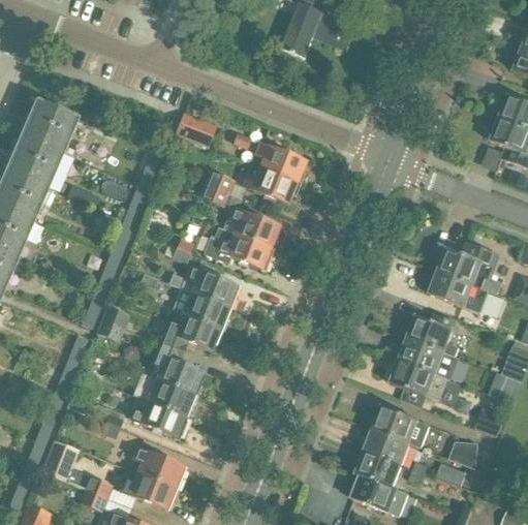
[(288,0),(300,4),(281,50),(305,59),(313,37),(349,52),(359,28),(323,14),(324,11),(312,6),(314,0),(288,0)]
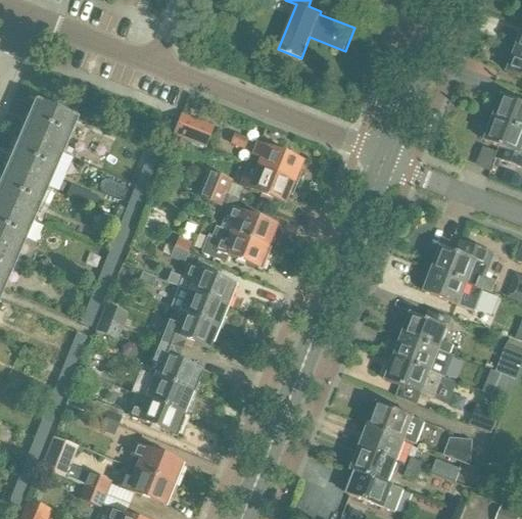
[(521,49),(517,47),(509,69),(521,75),(521,49)]
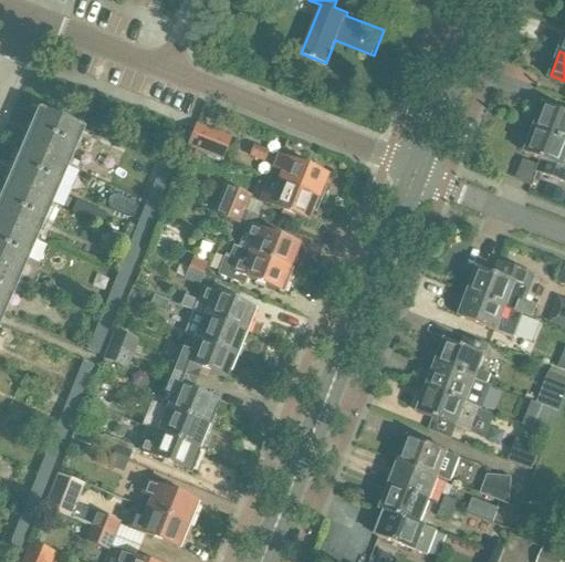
[(564,110),(544,102),(535,126),(564,137),(564,110)]
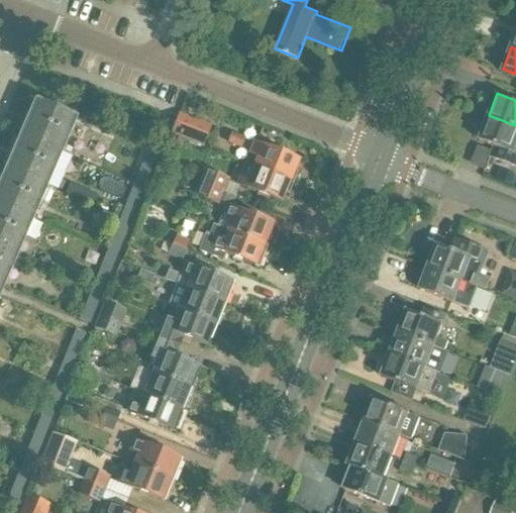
[(36,99),(0,181),(0,290),(76,116),(36,99)]
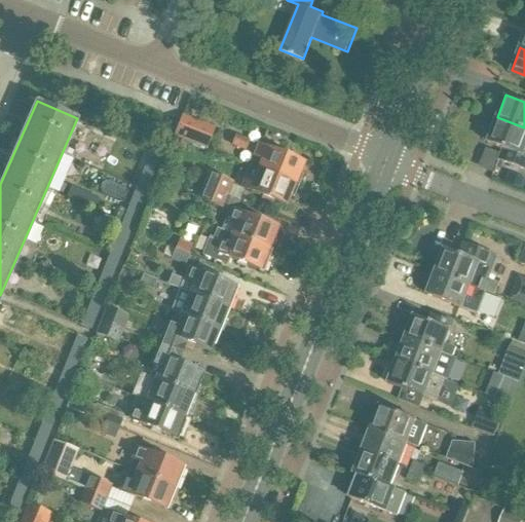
[(216,125),(183,113),(175,133),(208,146),(216,125)]
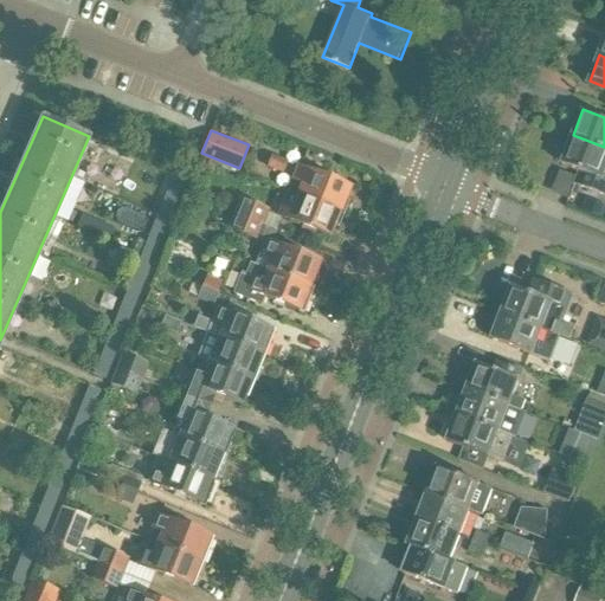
[(604,147),(573,135),(570,144),(564,142),(558,157),(564,160),(562,161),(579,168),(574,182),(604,194),(604,147)]
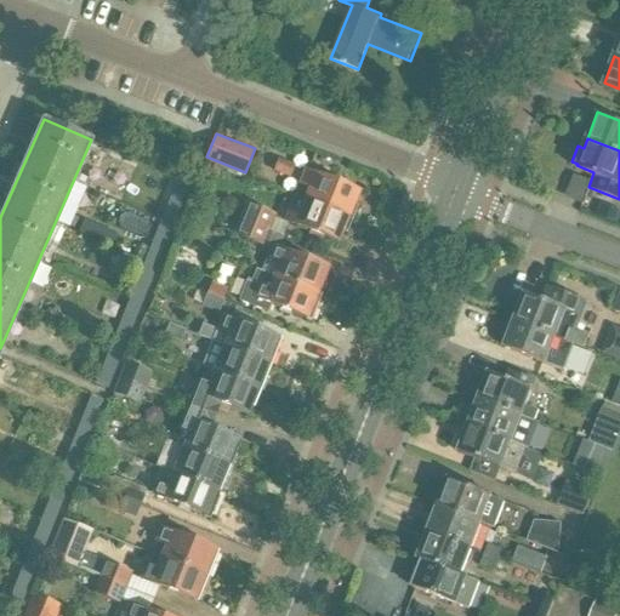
[(273,170),(290,176),(295,163),(278,155),(273,170)]
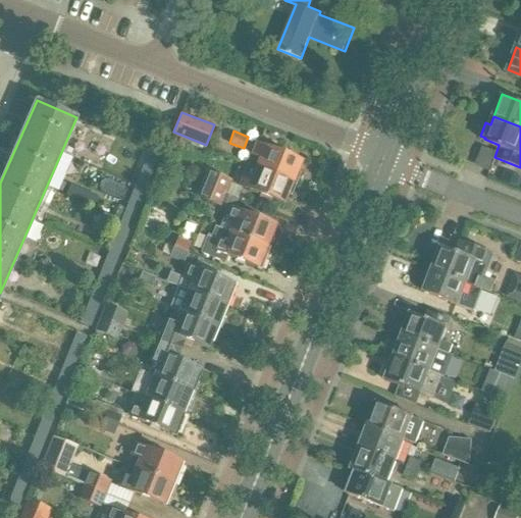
[(256,141),(251,153),(259,157),(256,165),(297,182),(302,171),(296,168),(300,158),(256,141)]
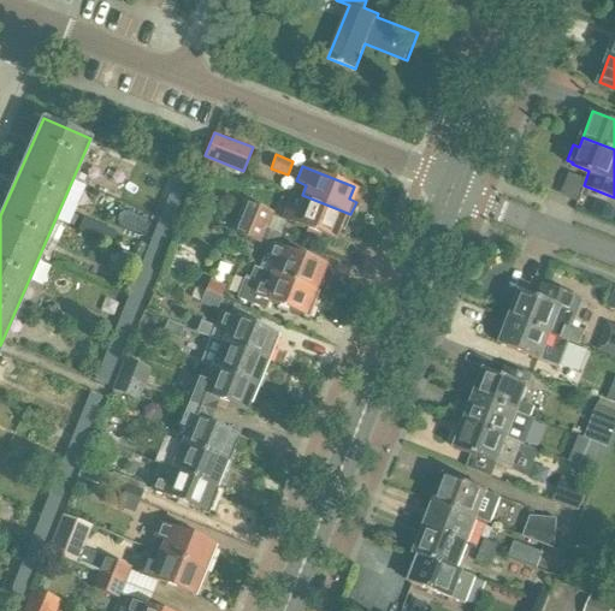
[(188,179),(169,171),(161,190),(170,193),(172,188),(182,193),(188,179)]
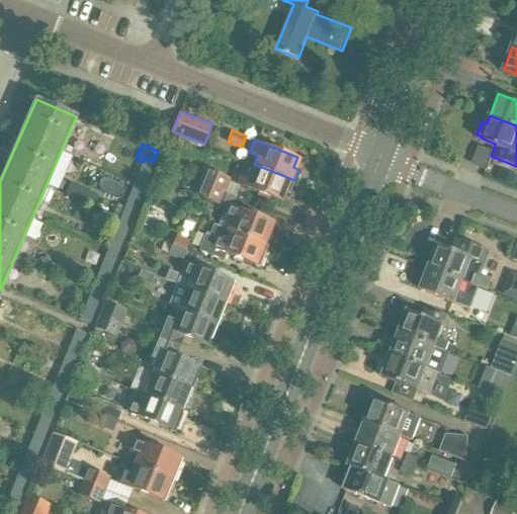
[(145,158),(143,162),(140,170),(149,173),(153,162),(145,158)]
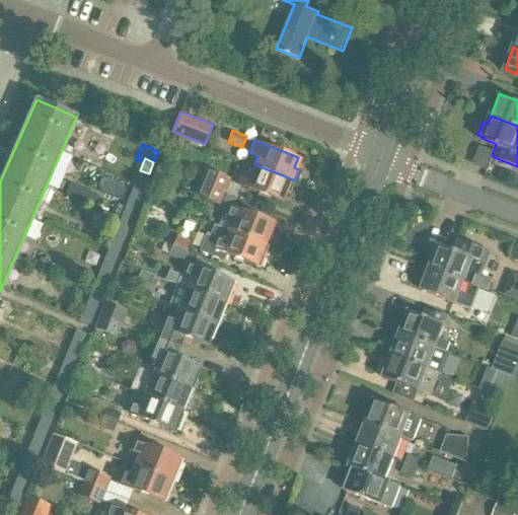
[(242,169),(237,181),(281,200),(285,190),(291,192),(295,180),(254,164),(246,161),(242,169)]
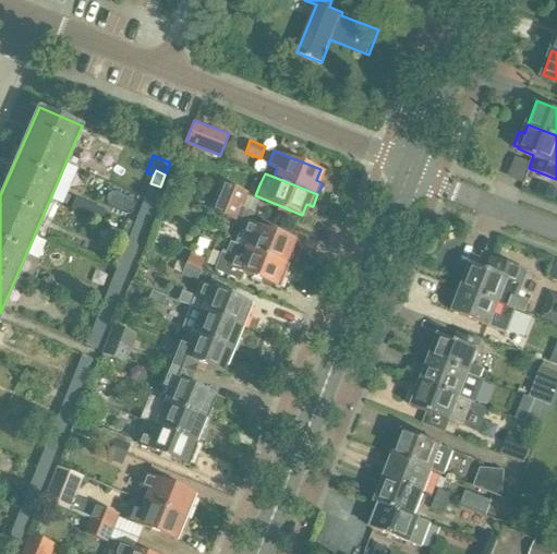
[(220,179),(215,194),(243,205),(249,191),(220,179)]
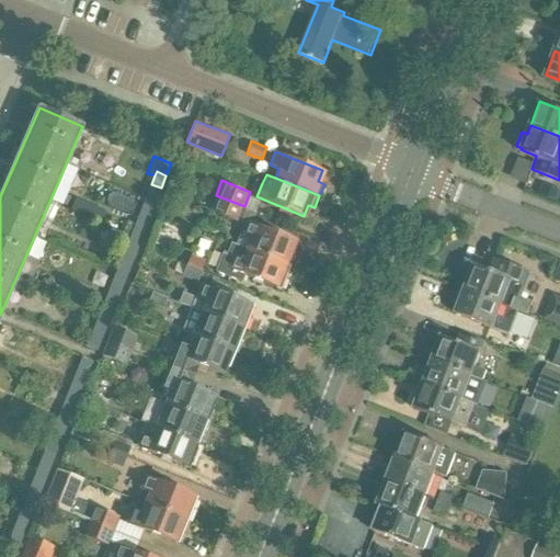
[(537,193),(559,202),(559,188),(543,181),(537,193)]
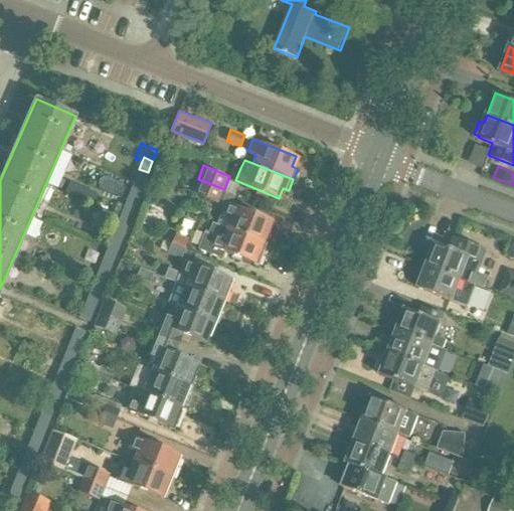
[(148,172),(139,169),(135,180),(144,183),(148,172)]
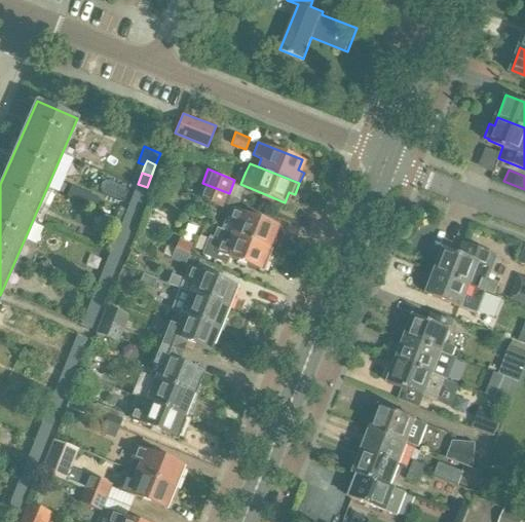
[(202,183),(197,196),(223,207),(223,206),(228,208),(221,227),(273,248),(277,237),(271,234),(276,224),(236,209),(241,197),(229,193),(202,183)]
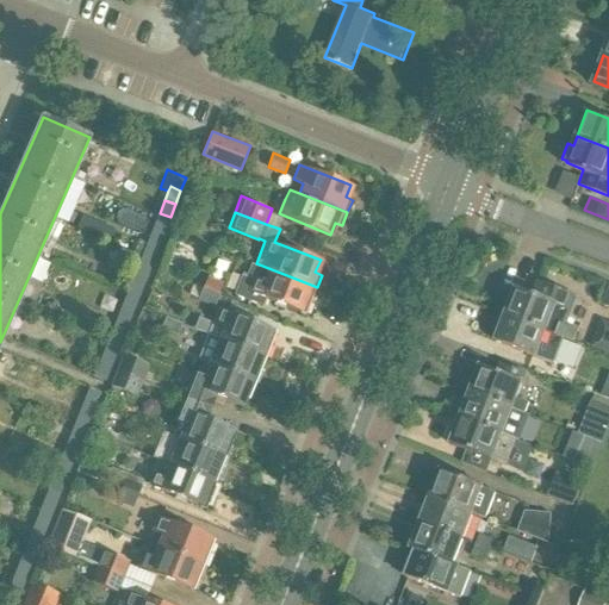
[(171,217),(160,213),(154,226),(165,231),(171,217)]
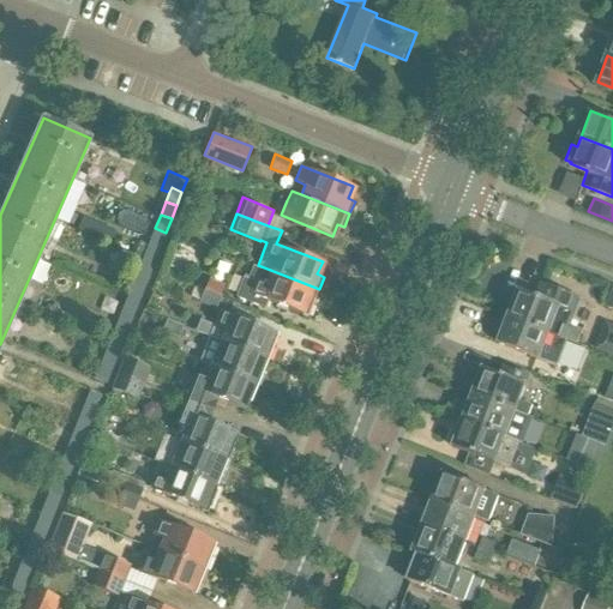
[(166,233),(155,228),(150,241),(161,246),(166,233)]
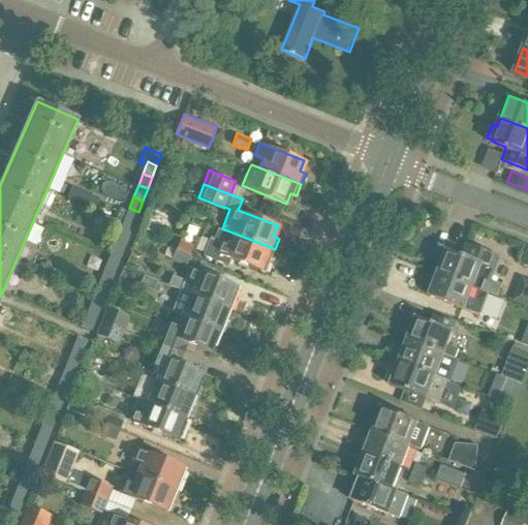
[(138,212),(129,208),(124,219),(133,223),(138,212)]
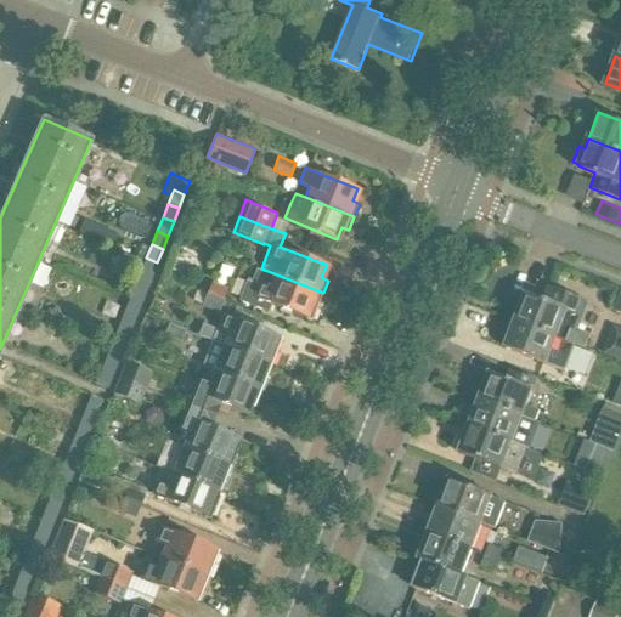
[(157,262),(146,258),(141,272),(152,276),(157,262)]
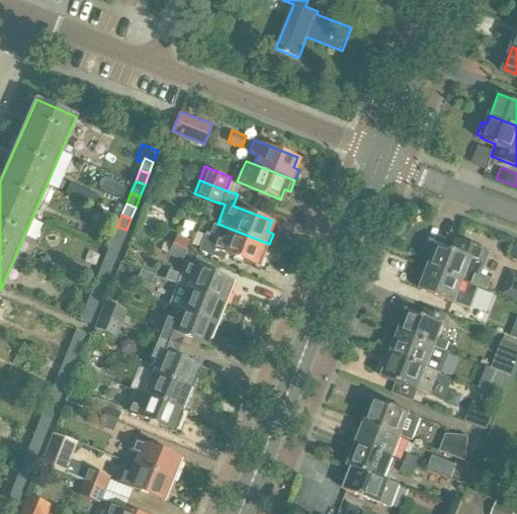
[(205,231),(199,247),(223,257),(225,251),(255,263),(259,253),(265,255),(269,244),(218,224),(213,222),(209,232),(205,231)]
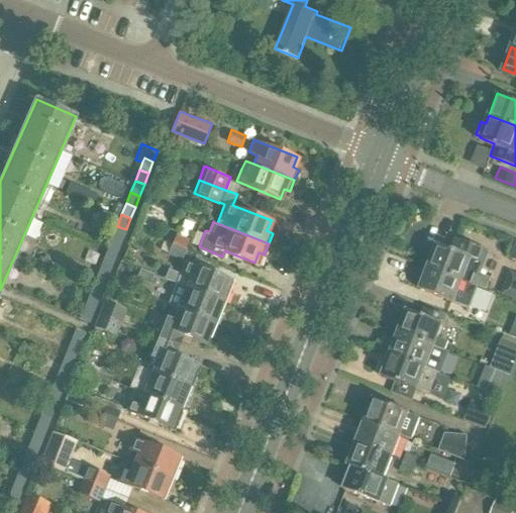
[(126,229),(117,226),(112,237),(121,241),(126,229)]
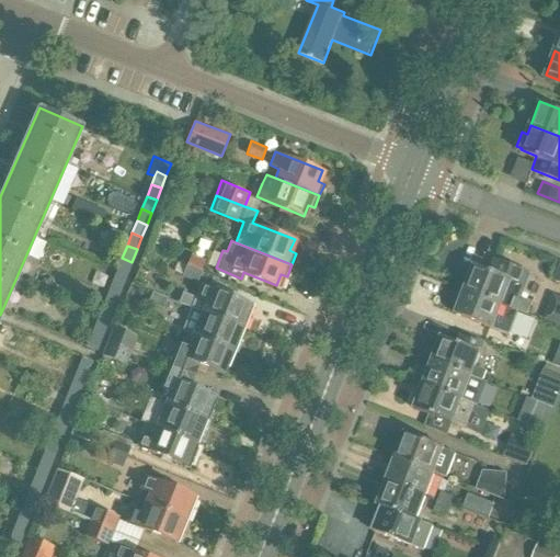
[(186,264),(202,271),(207,258),(192,252),(186,264)]
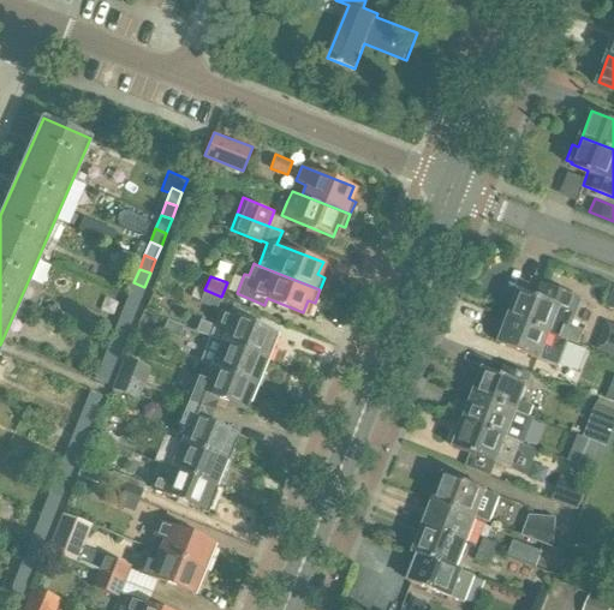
[(520,288),(519,291),(513,288),(508,303),(513,305),(510,316),(565,336),(579,342),(583,329),(570,324),(580,295),(543,281),(537,295),(520,288)]
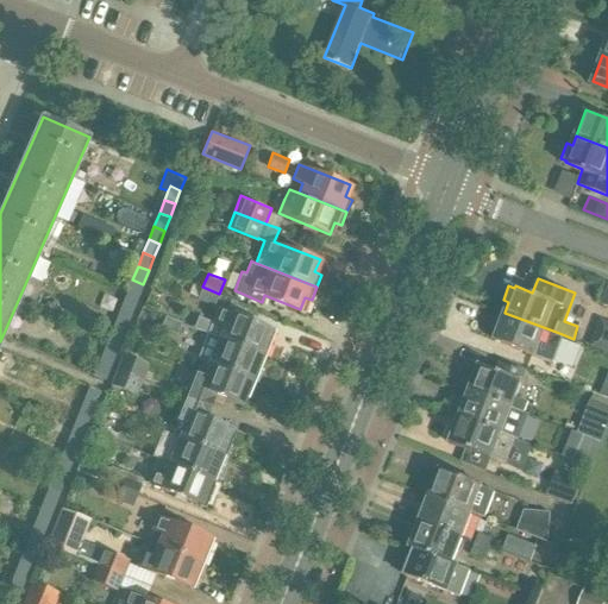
[(143,284),(132,280),(127,293),(138,297),(143,284)]
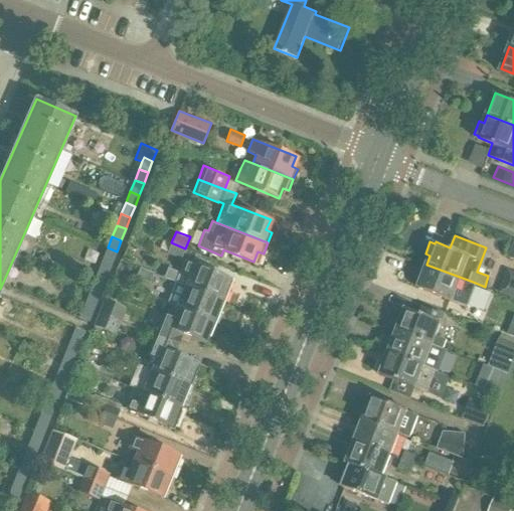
[(185,248),(171,242),(168,252),(181,258),(185,248)]
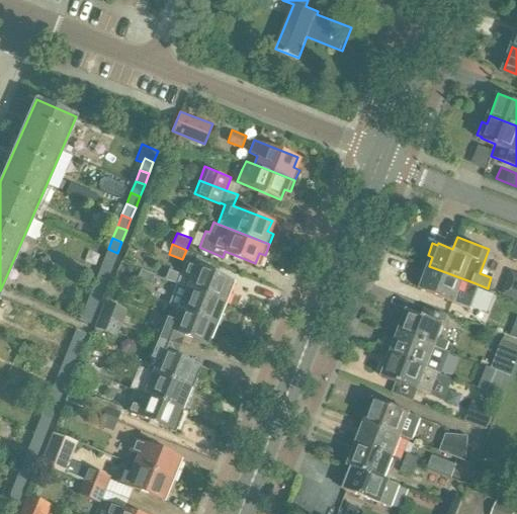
[(117,253),(108,249),(103,260),(112,264),(117,253)]
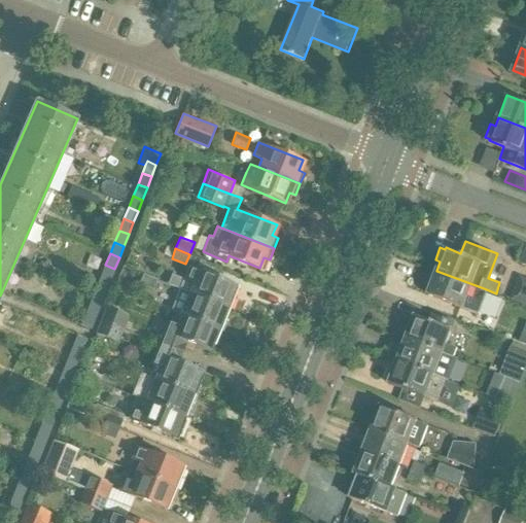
[(114,269),(105,265),(101,277),(110,280),(114,269)]
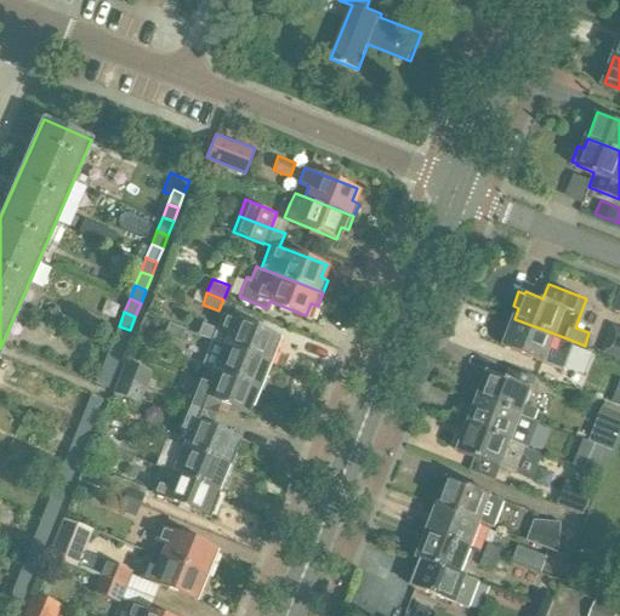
[(144,318),(168,326),(165,332),(182,338),(187,326),(170,320),(170,321),(146,312),(144,318)]
